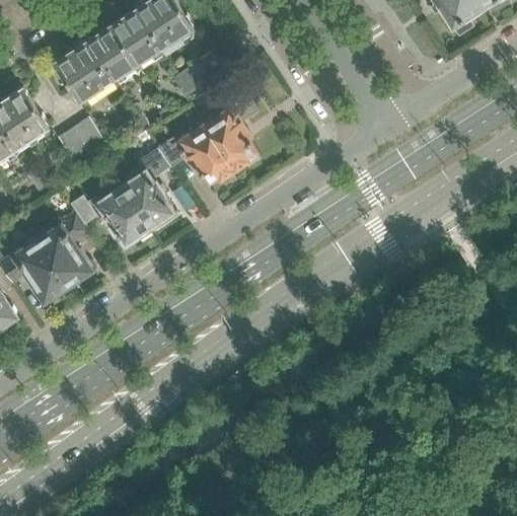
[(192,24),(185,14),(183,15),(173,0),(148,0),(146,2),(144,0),(142,0),(135,5),(136,8),(109,25),(136,65),(158,51),(160,54),(164,52),(161,48),(186,31),(189,37),(192,33),(190,29),(192,28),(190,25),(192,24)]
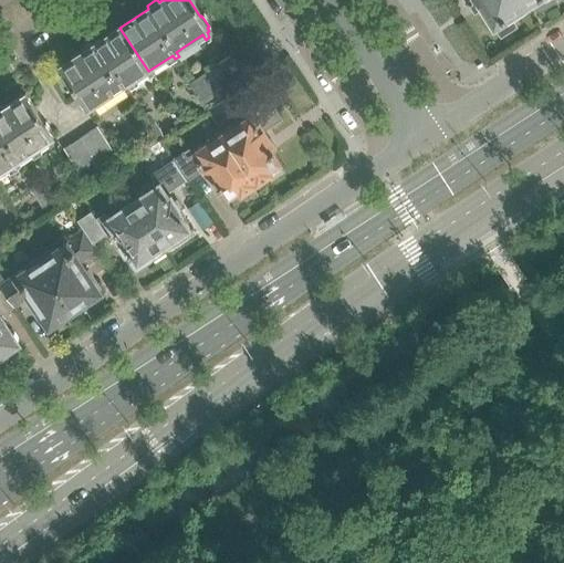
[(470,0),(468,2),(476,16),(480,12),(491,29),(499,23),(500,25),(503,22),(507,27),(524,14),(522,11),(514,0),(470,0)]
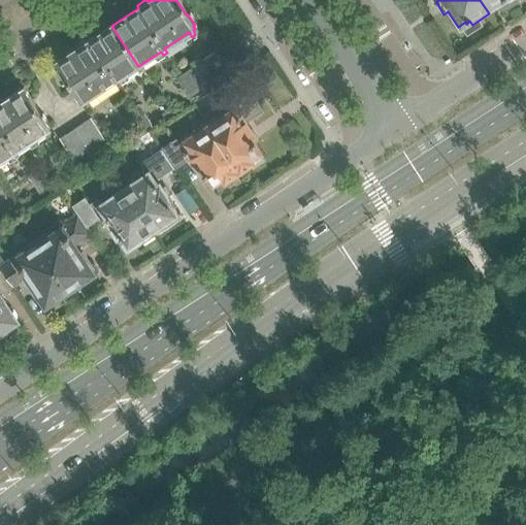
[(511,0),(480,0),(487,10),(501,0),(502,0),(505,4),(511,0)]
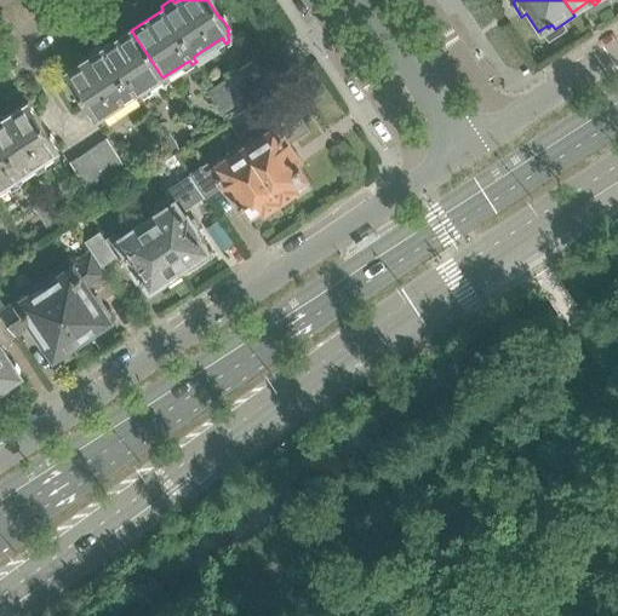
[(137,95),(161,79),(162,78),(131,30),(99,51),(97,49),(87,55),(86,55),(89,58),(63,75),(84,107),(83,108),(90,120),(92,119),(95,122),(97,120),(101,125),(104,122),(102,117),(132,97),(136,102),(139,99),(137,95)]
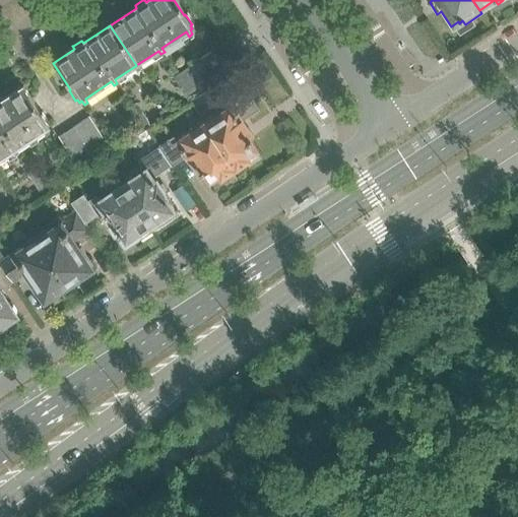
[(210,55),(189,68),(195,77),(215,64),(210,55)]
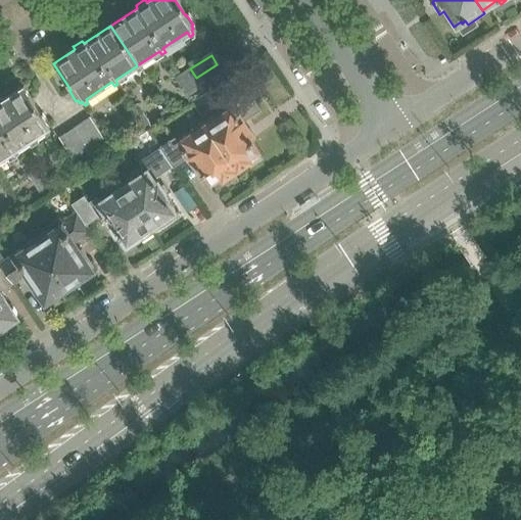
[(217,64),(196,78),(202,87),(203,88),(224,75),(217,64)]
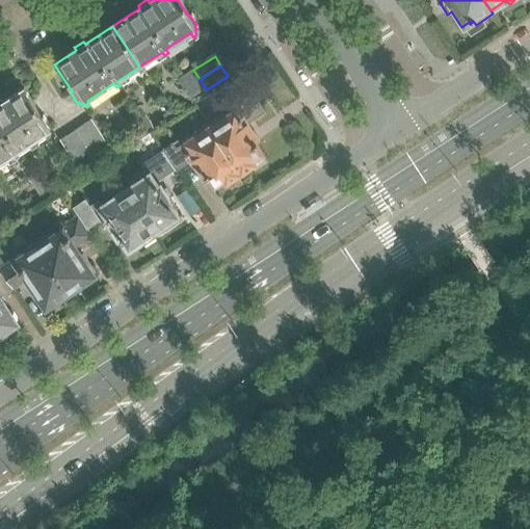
[(193,70),(185,76),(190,85),(200,79),(193,70)]
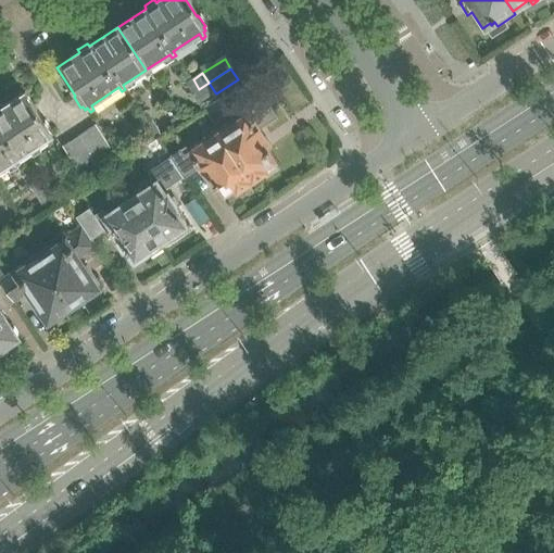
[(190,82),(184,86),(190,95),(199,89),(193,79),(190,82)]
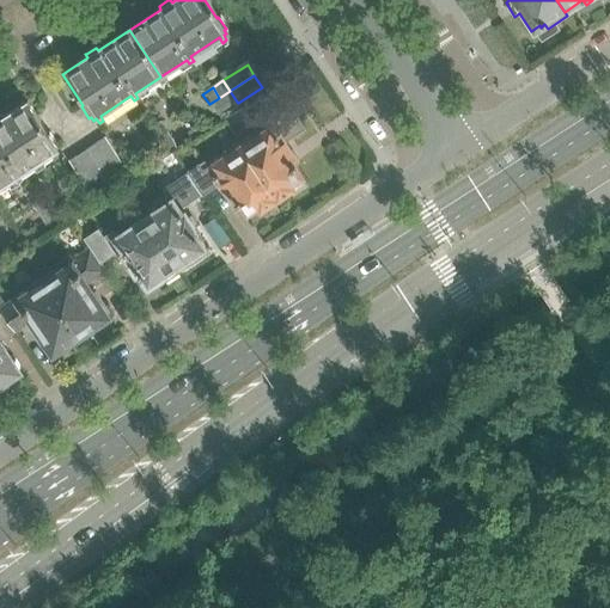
[(230,91),(219,98),(227,109),(237,102),(230,91)]
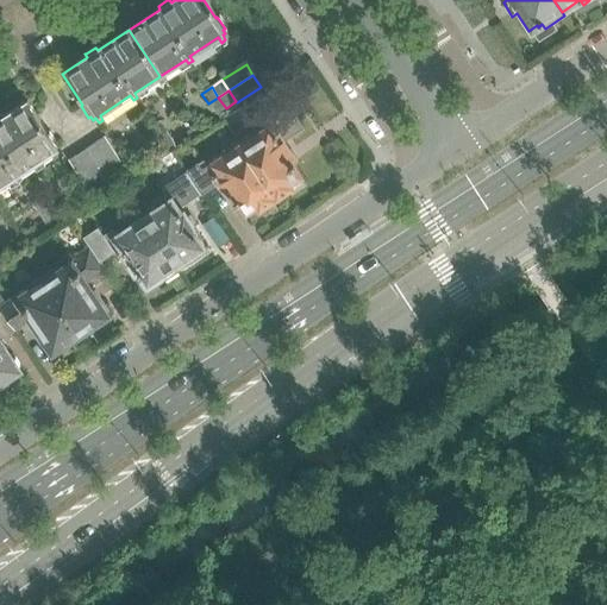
[(218,98),(208,104),(216,115),(226,108),(218,98)]
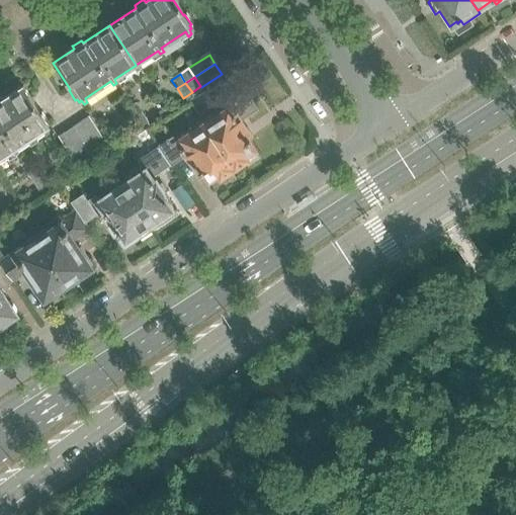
[(249,139),(238,122),(254,111),(242,93),(236,85),(226,92),(231,100),(227,103),(230,107),(228,108),(227,107),(201,124),(232,170),(244,162),(246,166),(246,167),(257,160),(246,143),(248,141),(248,140),(249,139)]
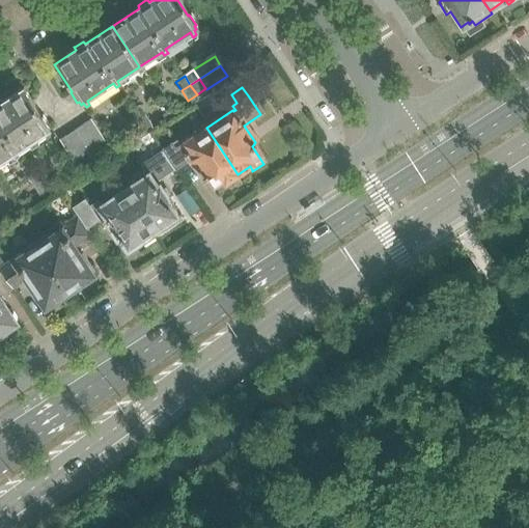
[(48,127),(40,116),(39,117),(22,90),(1,104),(0,103),(0,163),(12,155),(15,159),(16,158),(19,156),(17,153),(43,135),(45,139),(49,137),(46,132),(48,131),(46,128),(48,127)]
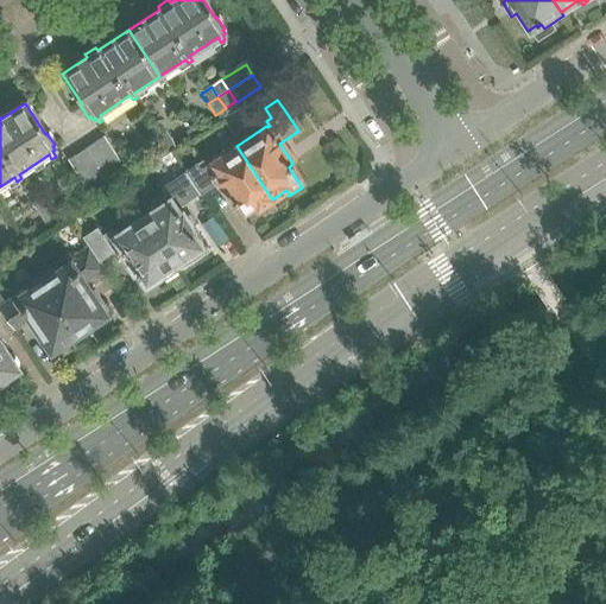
[(172,146),(158,124),(152,127),(168,150),(172,146)]
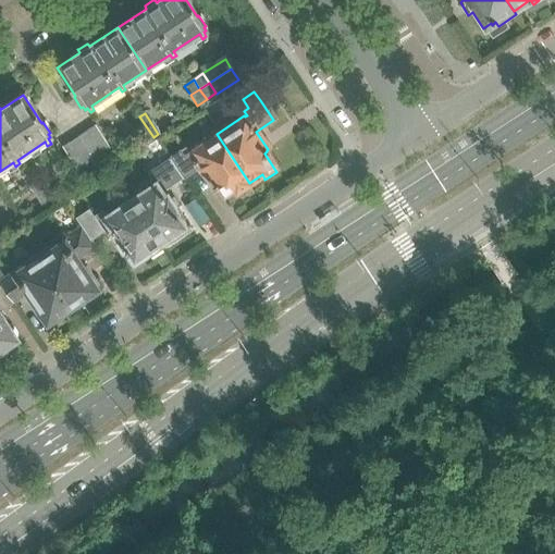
[(153,137),(139,117),(135,120),(148,140),(153,137)]
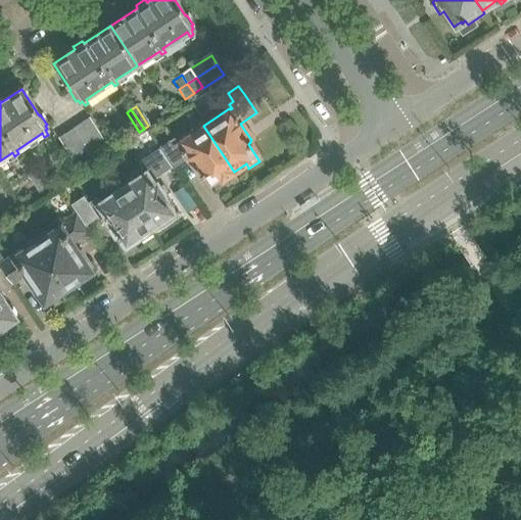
[(101,141),(88,120),(78,127),(91,147),(94,146),(101,141)]
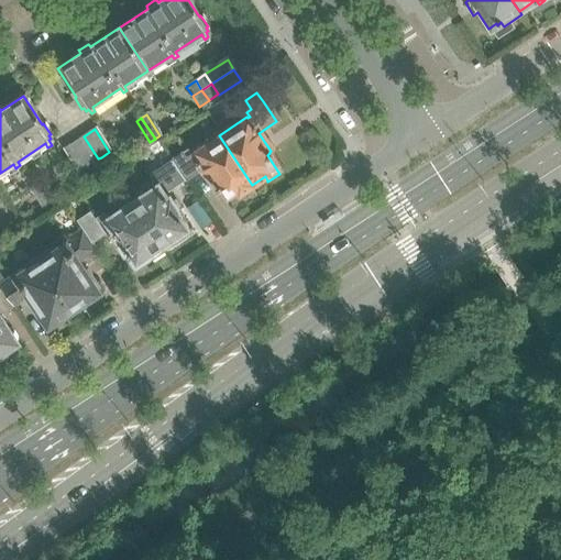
[(252,185),(219,135),(189,154),(190,155),(184,160),(180,154),(171,161),(184,182),(201,169),(213,189),(216,188),(216,189),(219,187),(231,206),(243,198),(242,197),(242,198),(239,194),(252,185)]
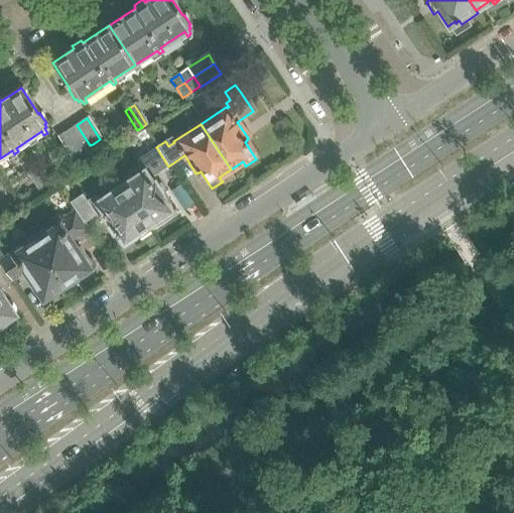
[(90,145),(77,125),(67,131),(81,152),(85,149),(90,145)]
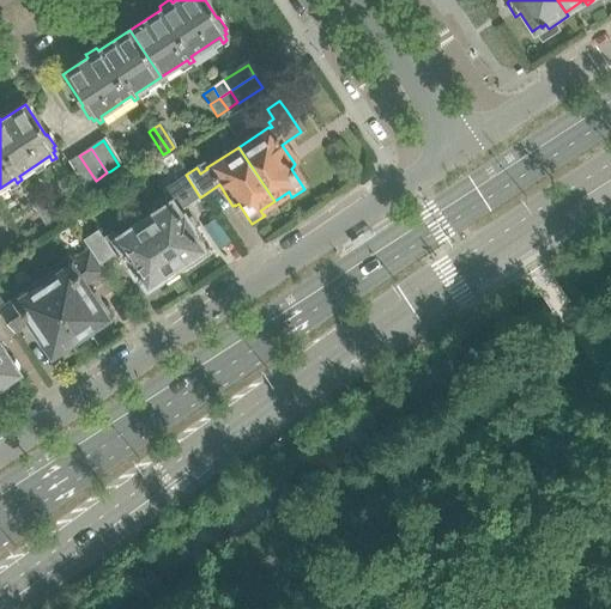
[(96,181),(79,156),(67,164),(84,188),(92,182),(96,181)]
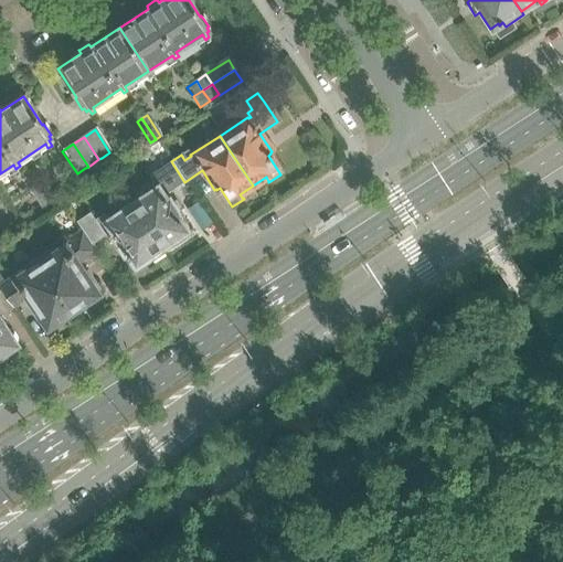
[(116,162),(109,152),(102,158),(108,168),(116,162)]
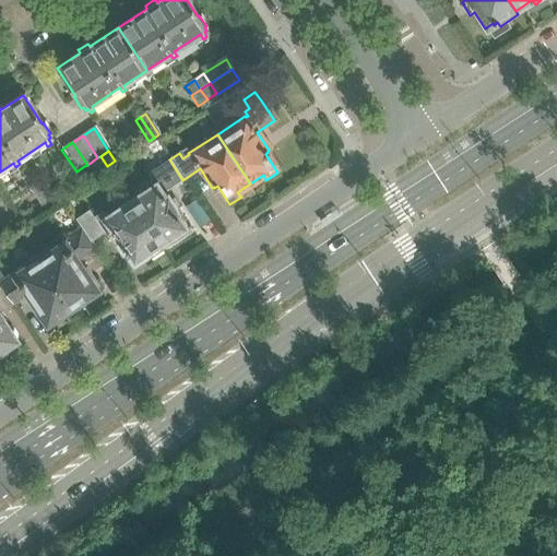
[(107,166),(101,156),(97,157),(92,162),(99,172),(107,166)]
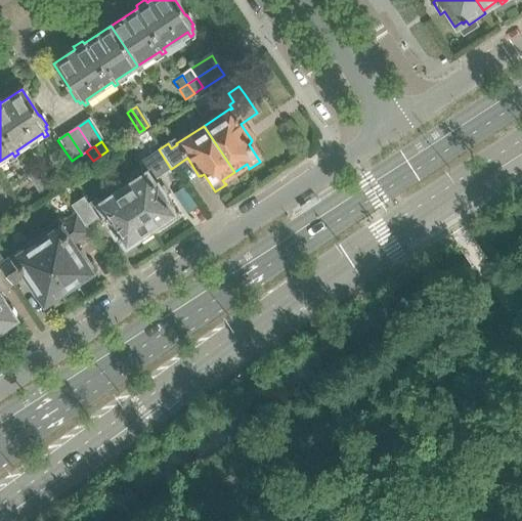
[(167,201),(157,186),(154,180),(171,169),(159,149),(157,150),(158,150),(145,159),(153,169),(147,172),(146,170),(120,187),(150,234),(166,224),(164,221),(173,215),(165,202),(167,201)]
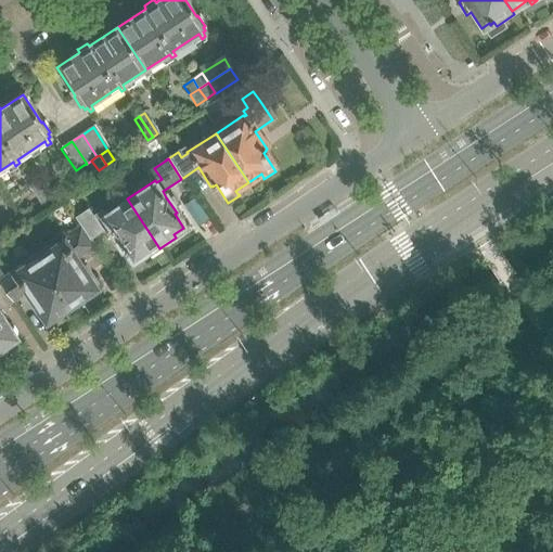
[(99,170),(91,161),(87,164),(84,165),(90,176),(99,170)]
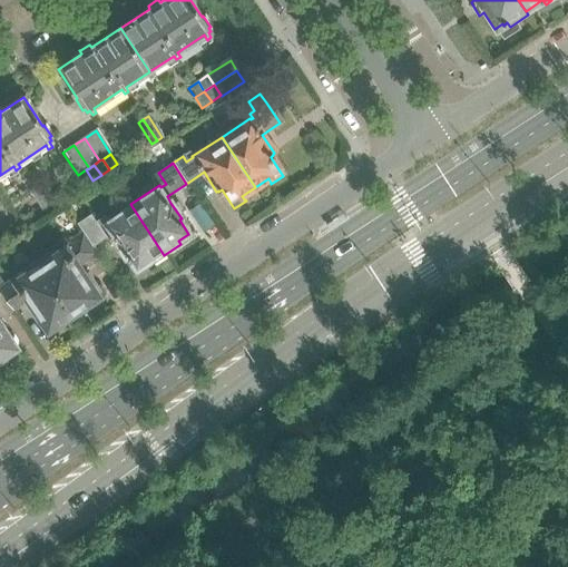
[(92,181),(86,169),(78,175),(85,186),(92,181)]
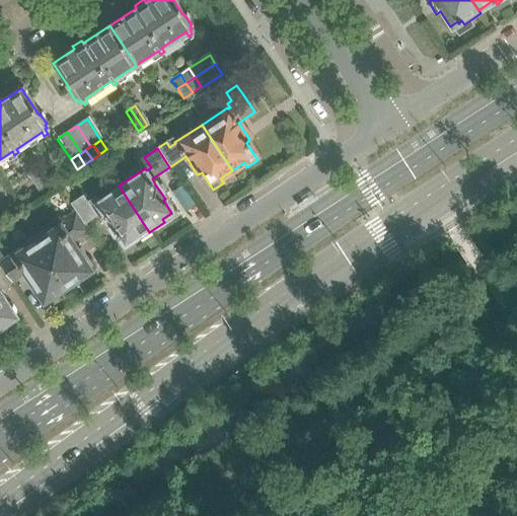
[(41,180),(33,170),(25,176),(31,187),(41,180)]
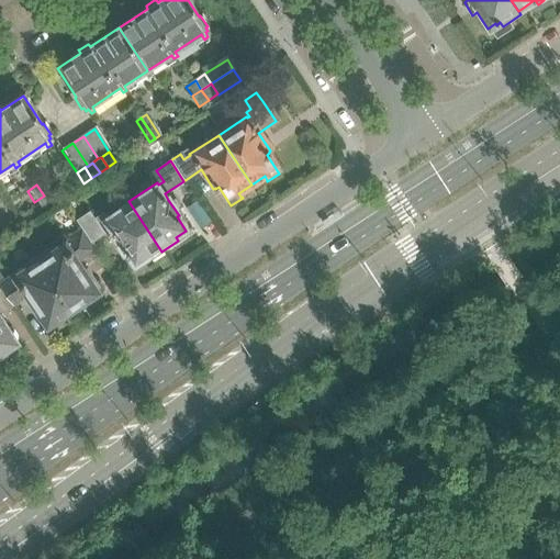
[(51,205),(44,196),(34,202),(42,212),(51,205)]
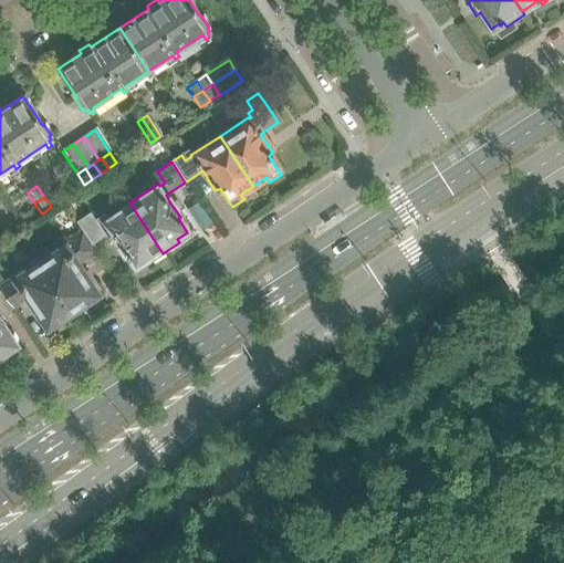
[(163,253),(129,202),(103,220),(101,217),(94,221),(89,215),(75,222),(81,230),(91,246),(108,232),(124,254),(126,253),(135,268),(145,260),(147,264),(163,253)]
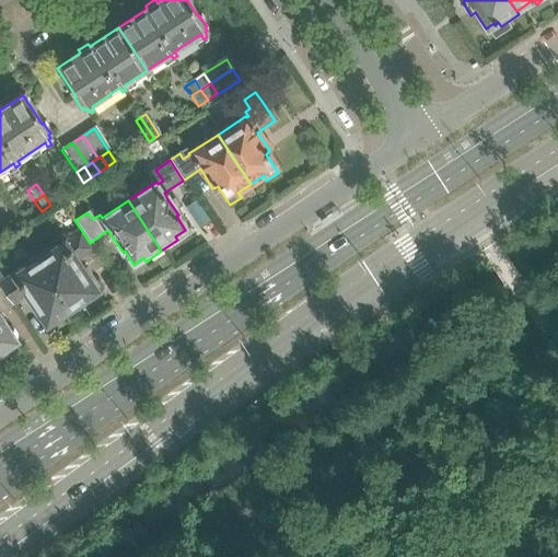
[(76,260),(79,258),(81,260),(95,251),(90,243),(80,228),(36,256),(71,309),(73,306),(78,308),(84,302),(85,299),(96,291),(95,290),(95,286),(91,279),(88,278),(86,277),(85,277),(85,273),(83,271),(76,260)]
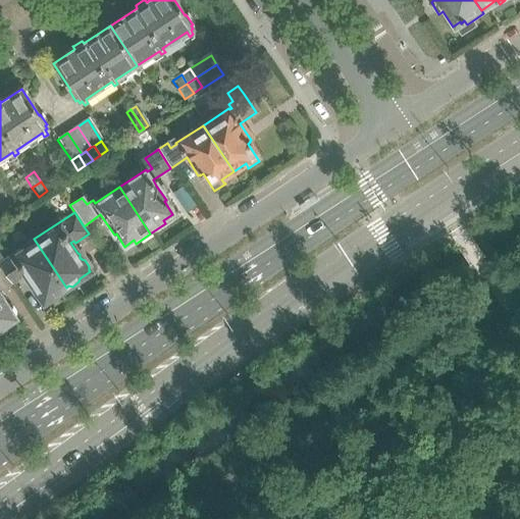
[(66,288),(34,239),(0,261),(0,267),(11,284),(26,275),(31,284),(30,287),(35,289),(34,289),(35,291),(34,294),(39,300),(42,301),(43,303),(53,296),(56,297),(63,292),(64,289),(66,288)]
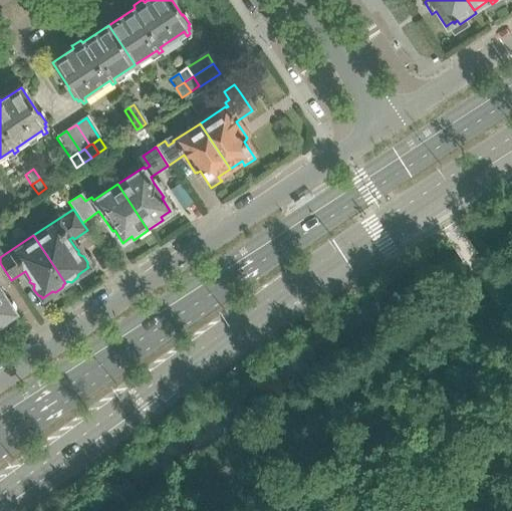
[(11,280),(0,263),(0,285),(1,287),(11,280)]
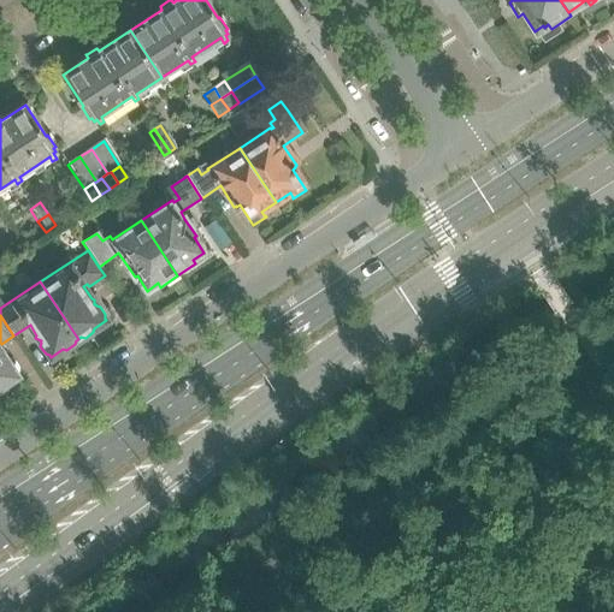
[(10,364),(4,356),(0,349),(0,393),(7,388),(5,385),(18,376),(17,374),(17,370),(13,366),(10,364)]
